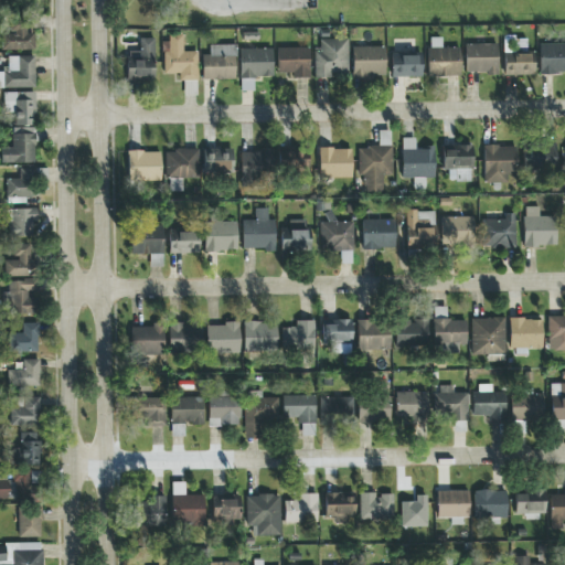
[(2,51),(34,50),(34,34),(28,34),(27,21),(11,21),(11,34),(2,34),(2,51)]
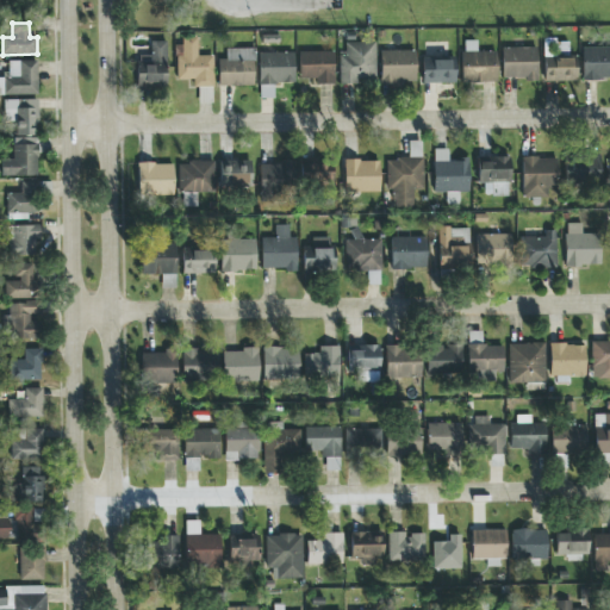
[(213,55),(198,55),(198,37),(182,38),(182,44),(175,44),(176,80),(193,80),(193,88),(213,87),(213,55)]
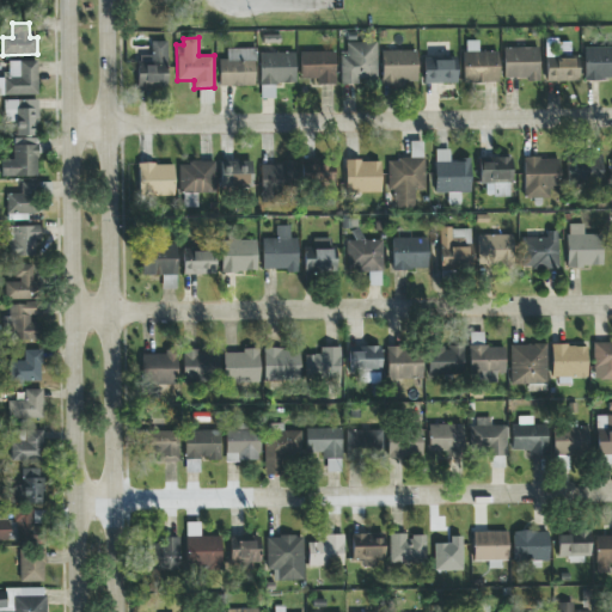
[(138,55),(136,85),(166,86),(167,42),(152,41),(151,55),(138,55)]
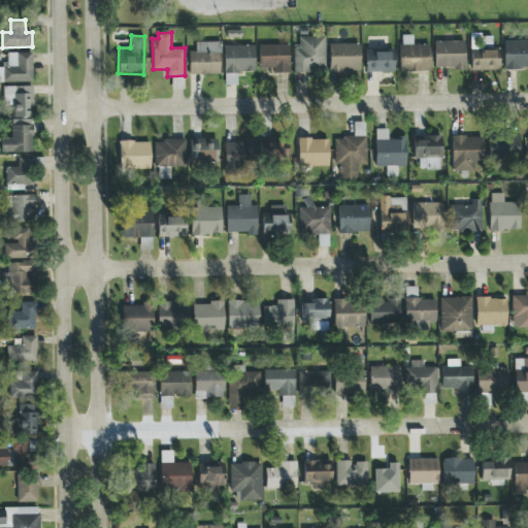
[(325,36),(298,37),(298,48),(293,48),(294,72),(326,71),(325,36)]
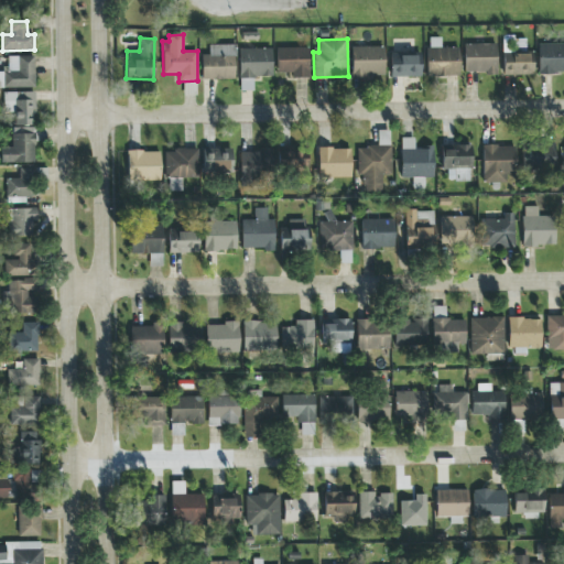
[(459,47),(441,49),(441,39),(426,40),(429,77),(461,76),(459,47)]
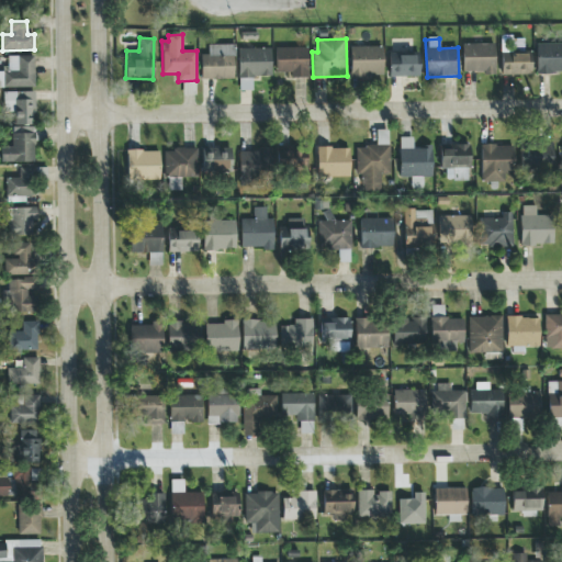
[(201,55),(202,80),(235,79),(234,44),(208,45),(208,55),(201,55)]
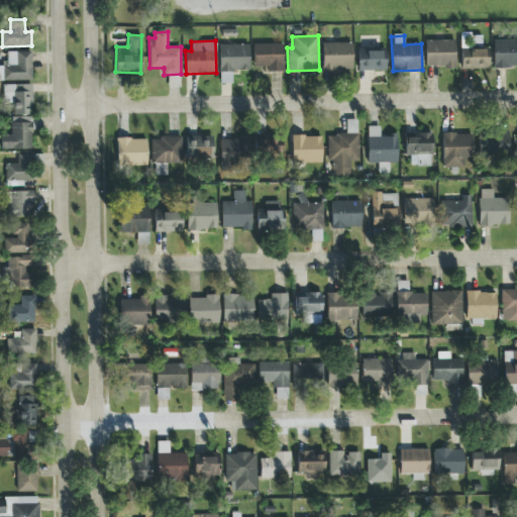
[(455,68),(455,40),(425,40),(426,68),(455,68)]
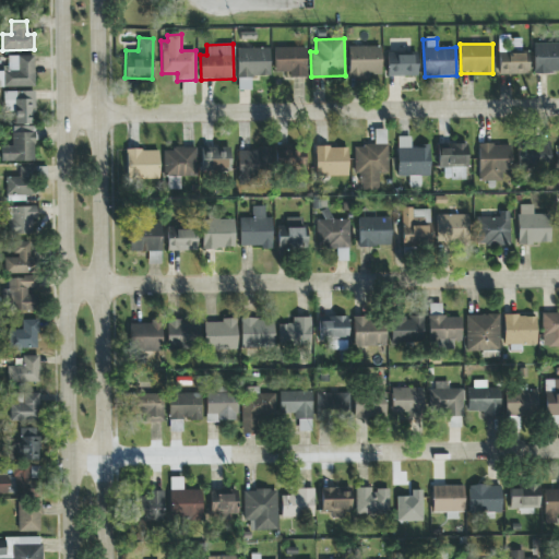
[(533,73),(558,73),(558,44),(534,44),(533,73)]
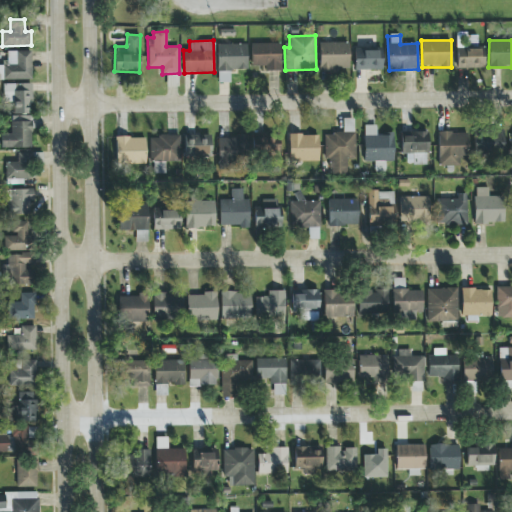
[(349,69),(348,42),(319,43),(320,70),(349,69)]
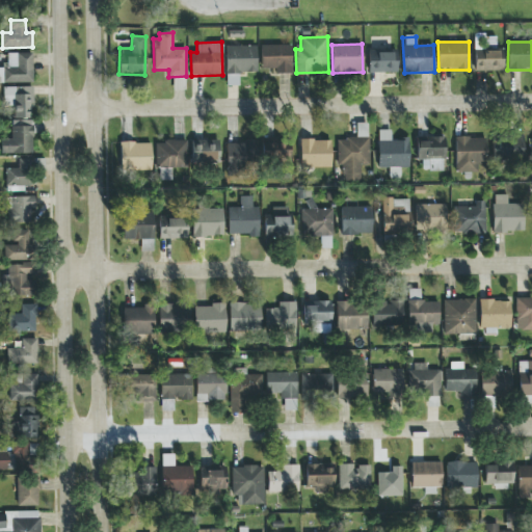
[(261,46),(261,70),(274,69),(274,74),(292,74),(291,45),(261,46)]
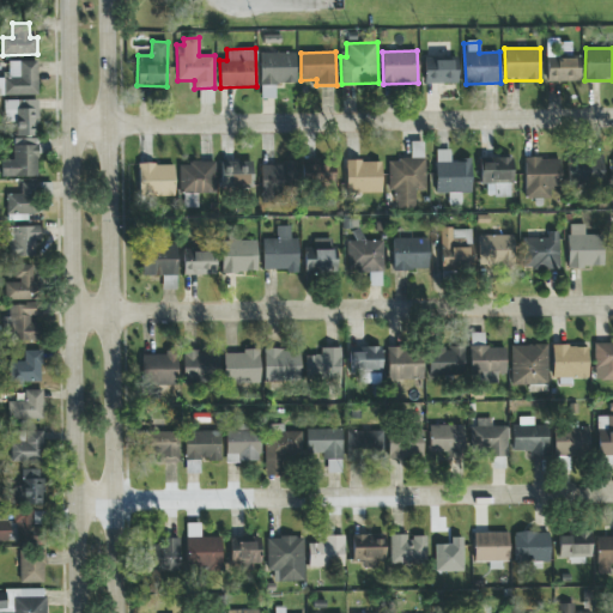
[(296,53),(260,53),(260,98),(275,98),(275,84),(296,84),(296,53)]
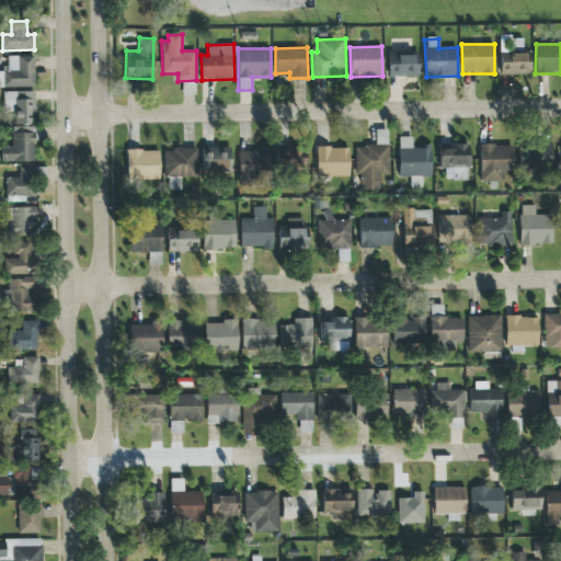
[(530,76),(530,48),(512,48),(512,54),(500,54),(501,76),(530,76)]
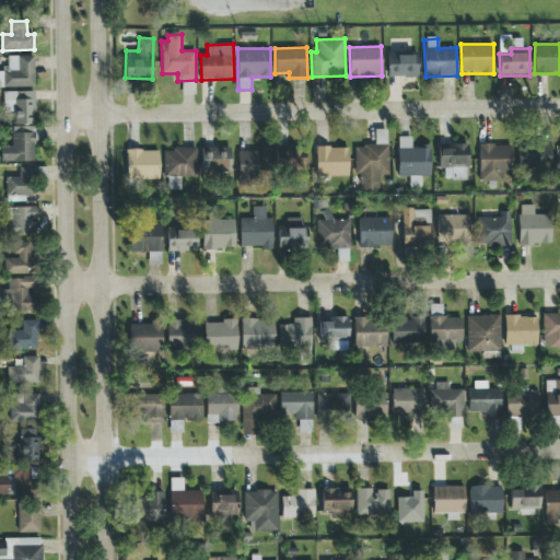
[(387,77),(418,77),(418,53),(387,53),(387,77)]
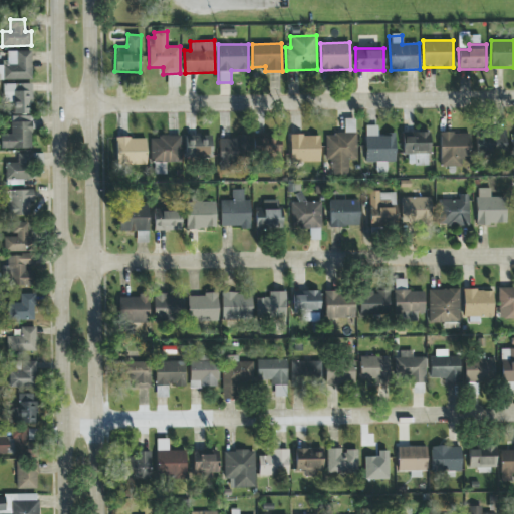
[(31,51),(7,51),(7,62),(1,62),(2,80),(32,79),(31,51)]
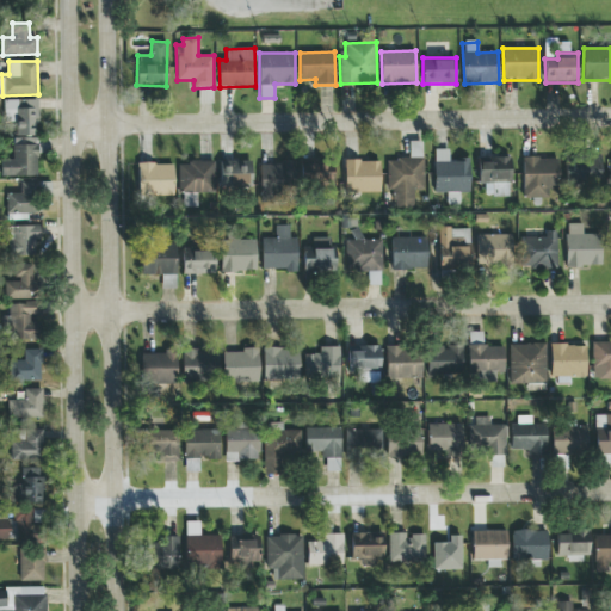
[(36,99),(4,100),(4,122),(16,122),(16,136),(37,136),(36,99)]
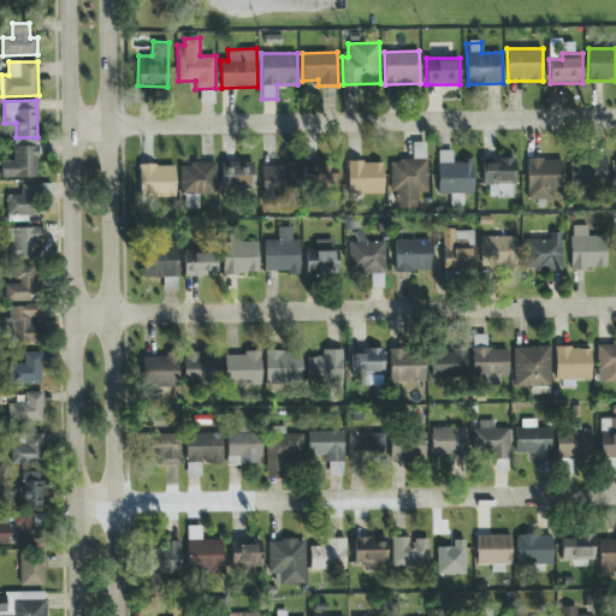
[(0,178),(39,177),(37,147),(15,147),(15,160),(0,161),(0,178)]
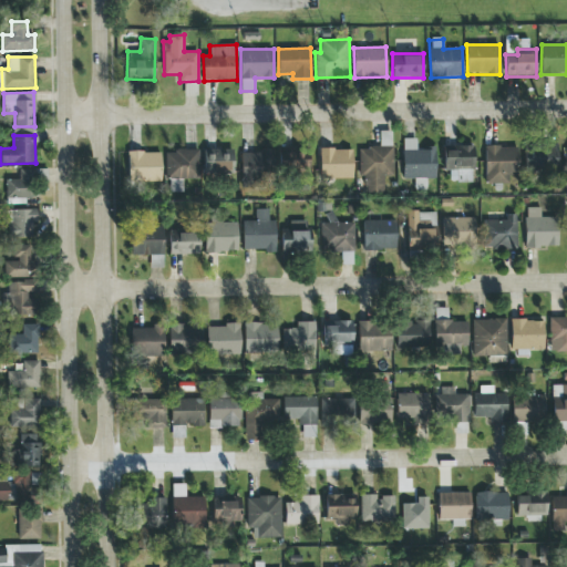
[(435,147),(416,148),(416,138),(403,140),(403,178),(414,178),(414,189),(426,189),(426,178),(436,178),(435,147)]
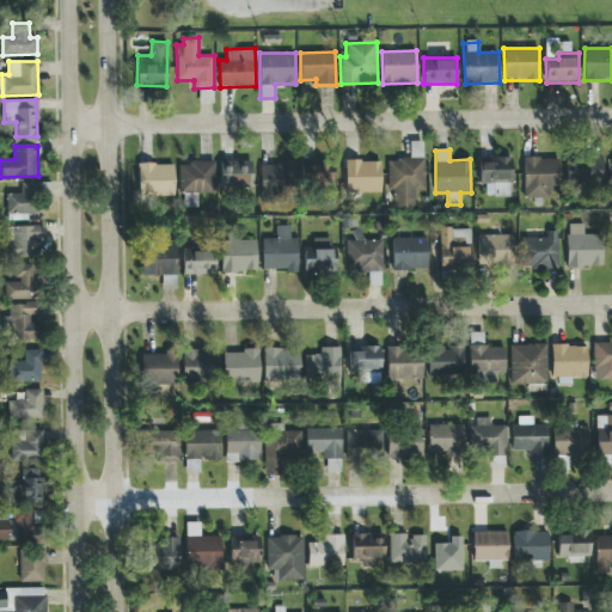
[(387,159),(389,191),(396,191),(396,208),(415,208),(415,190),(424,190),(423,151),(414,151),(414,159),(387,159)]
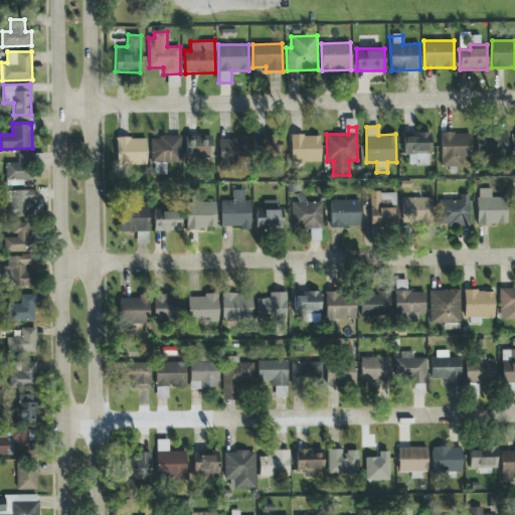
[(477,153),(507,154),(508,133),(478,132),(477,153)]
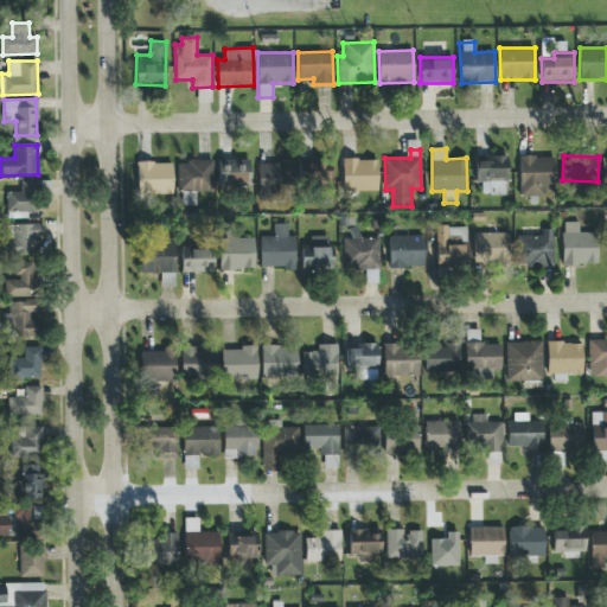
[(508,183),(508,157),(475,157),(475,183),(484,183),(485,195),(504,193),(504,183),(508,183)]
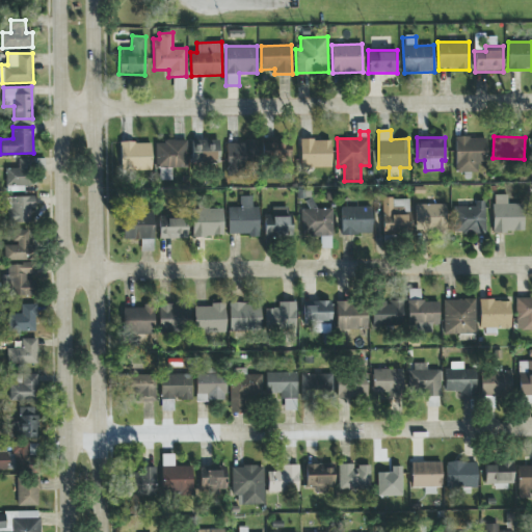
[(477,173),(477,164),(486,164),(486,137),(455,138),(456,173),(477,173)]
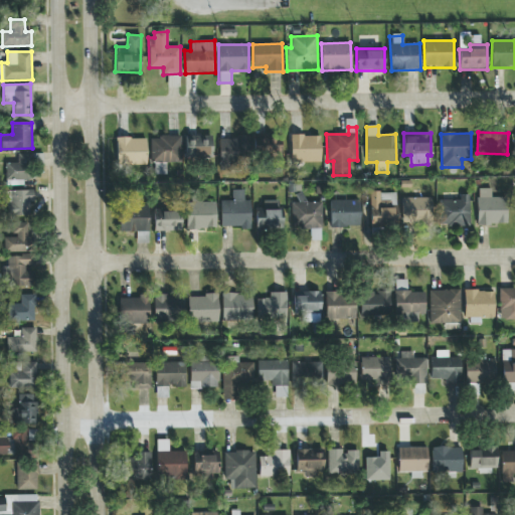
[(185,158),(212,157),(211,135),(185,136),(185,158)]
